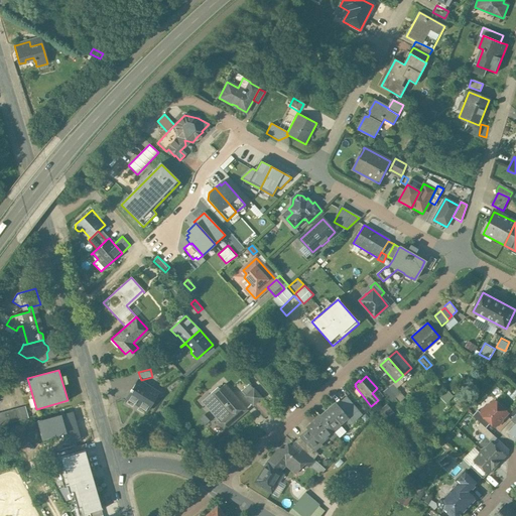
[(158,393),(138,381),(132,390),(131,390),(130,391),(131,392),(123,404),(124,404),(128,397),(139,404),(138,405),(147,410),(158,393)]
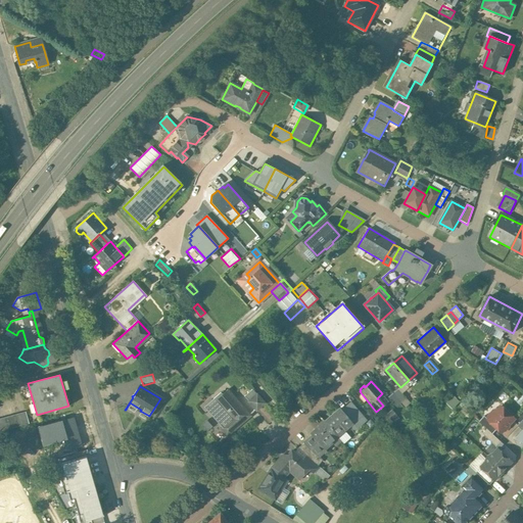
[(406,397),(397,388),(392,393),(399,402),(406,397)]
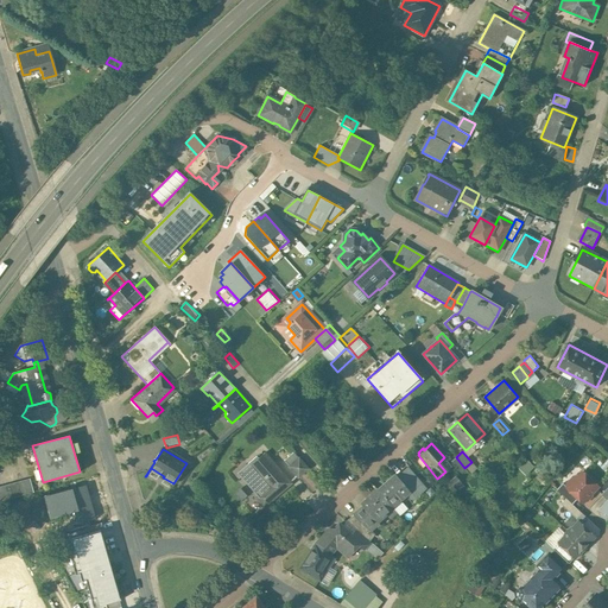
[(280,475),(276,469),(277,468),(265,453),(258,458),(257,456),(248,464),(249,466),(241,474),(259,494),(255,498),(264,507),(291,483),(283,474),(280,475)]
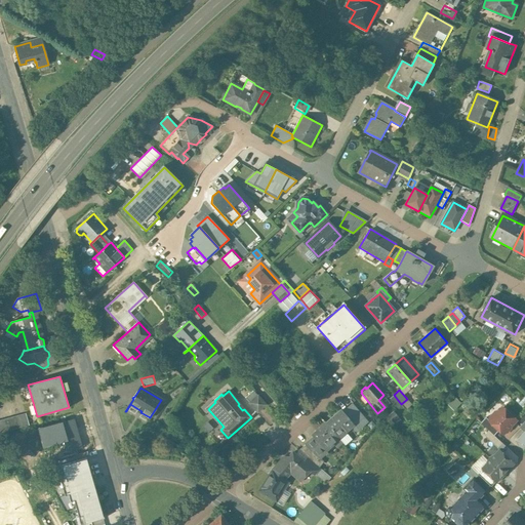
[(253,391),(245,398),(249,403),(257,396),(253,391)]
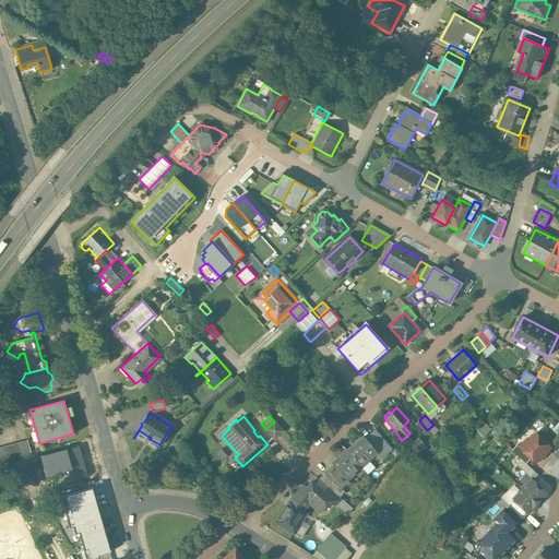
[(427,430),(419,420),(414,425),(423,435),(427,430)]
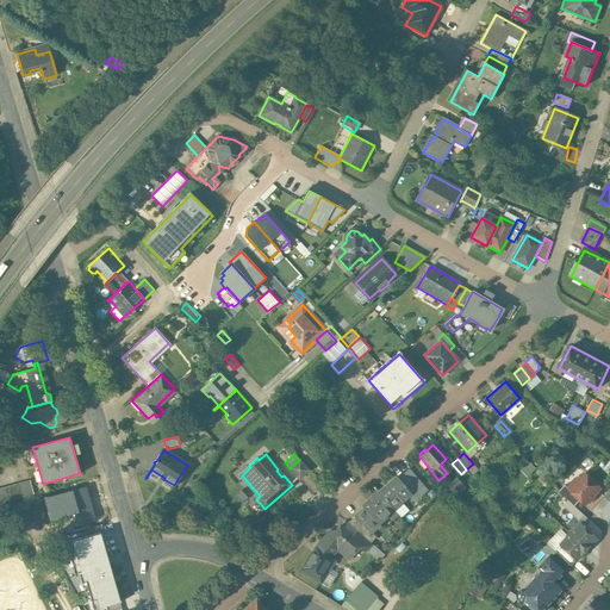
[(309,471),(299,460),(290,468),(299,479),(309,471)]
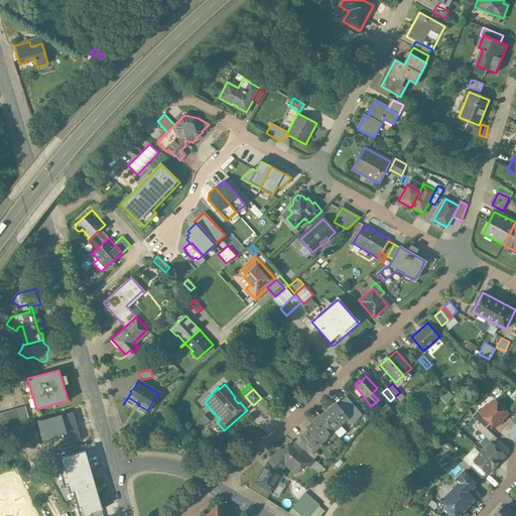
[(508,413),(495,400),(491,404),(488,404),(485,407),(486,410),(482,414),(491,423),(495,427),(508,413)]
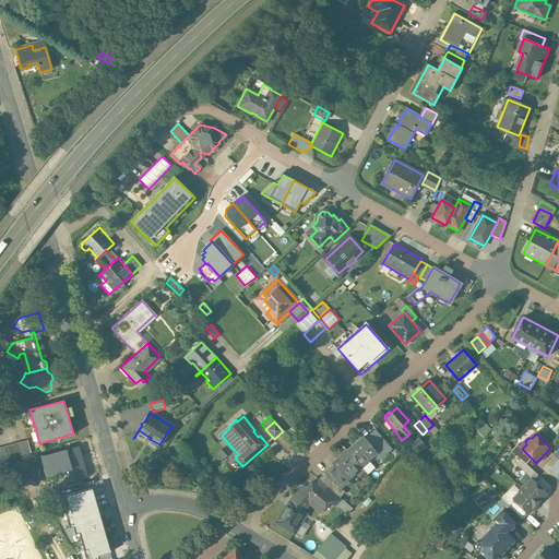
[(376,453),(363,438),(355,445),(354,444),(354,445),(347,452),(359,466),(376,453)]
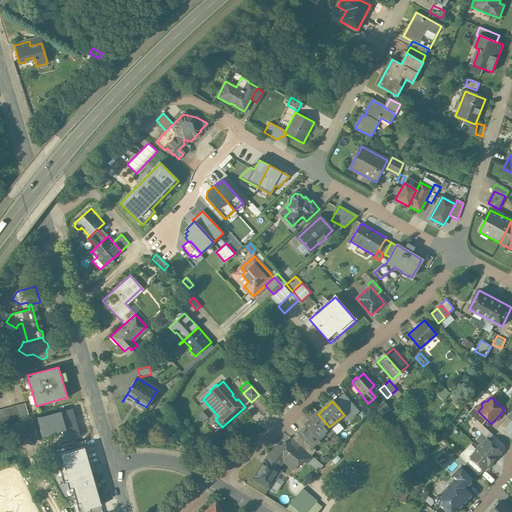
[(25,403),(0,410),(0,422),(28,415),(25,403)]
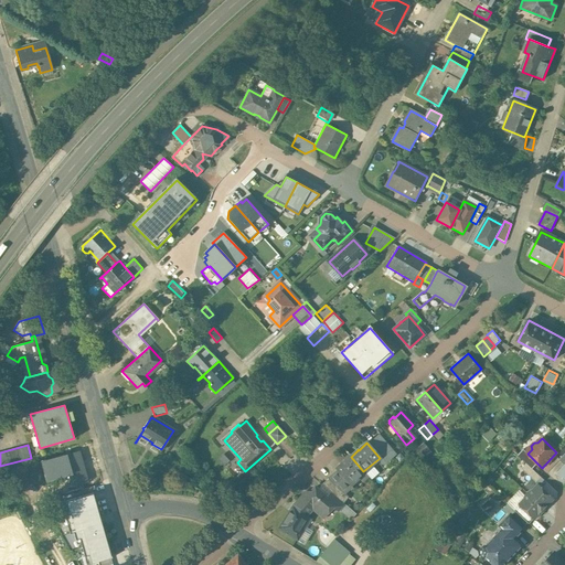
[(537,464),(528,454),(523,449),(518,455),(526,464),(532,469),(537,464)]
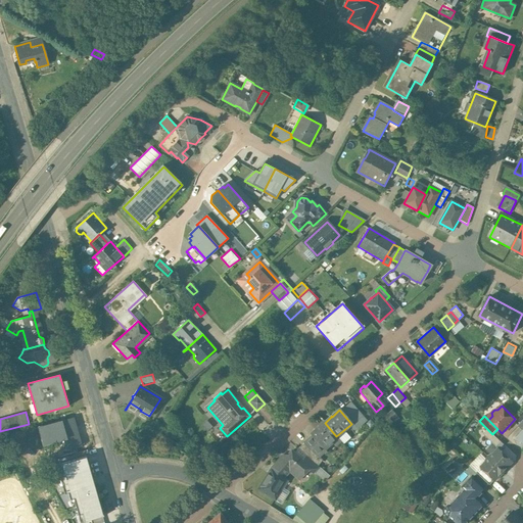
[(73,420),(59,424),(66,448),(67,448),(78,445),(79,444),(73,420)]
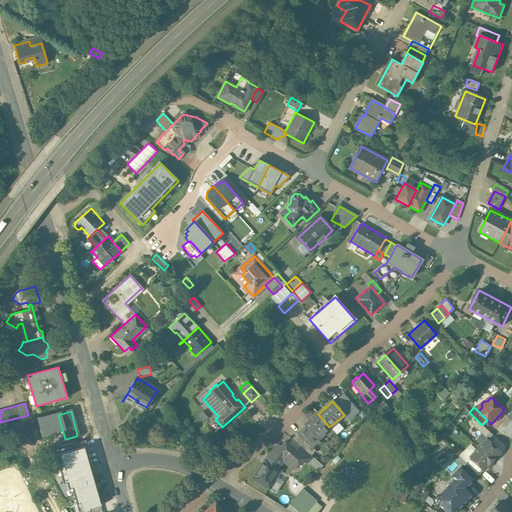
[(318,414),(304,427),(305,428),(312,436),(316,441),(317,441),(324,435),(322,433),(329,427),(318,414)]
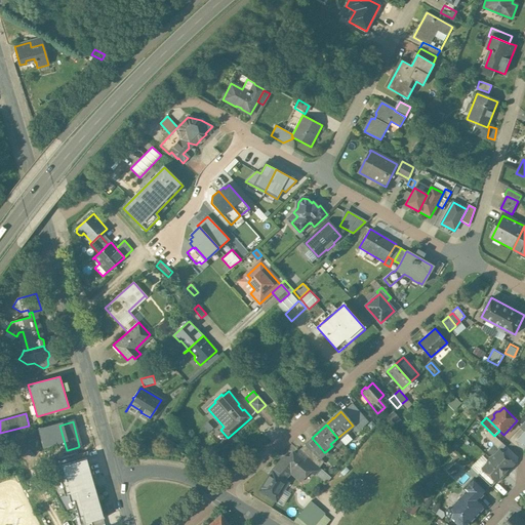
[(494,436),(489,431),(485,436),(498,448),(502,443),(494,436)]
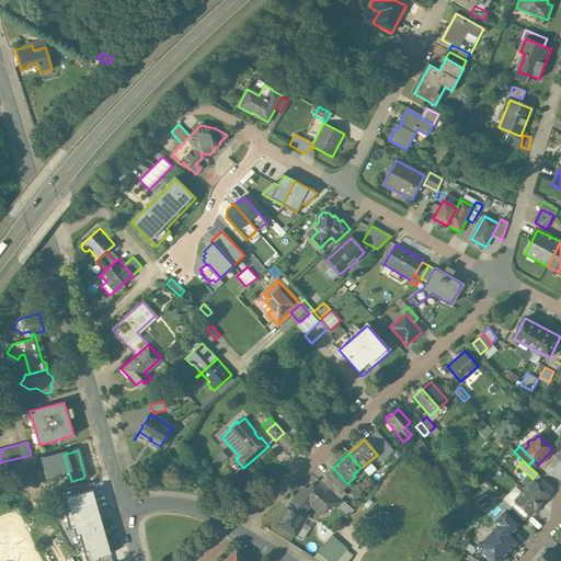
[(342,478),(334,469),(325,477),(333,485),(334,485),(342,478)]
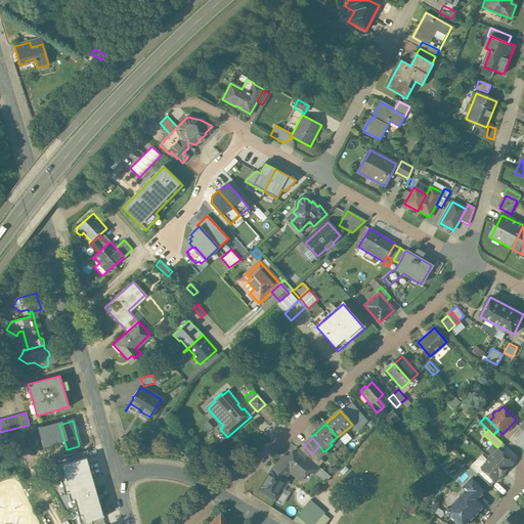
[(318,459),(312,453),(311,453),(304,445),(298,450),(306,457),(317,468),(322,462),(318,459)]
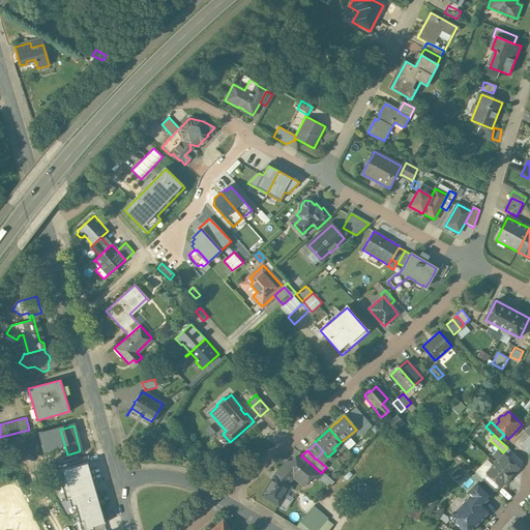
[(79,451),(68,454),(70,461),(75,460),(81,458),(79,451)]
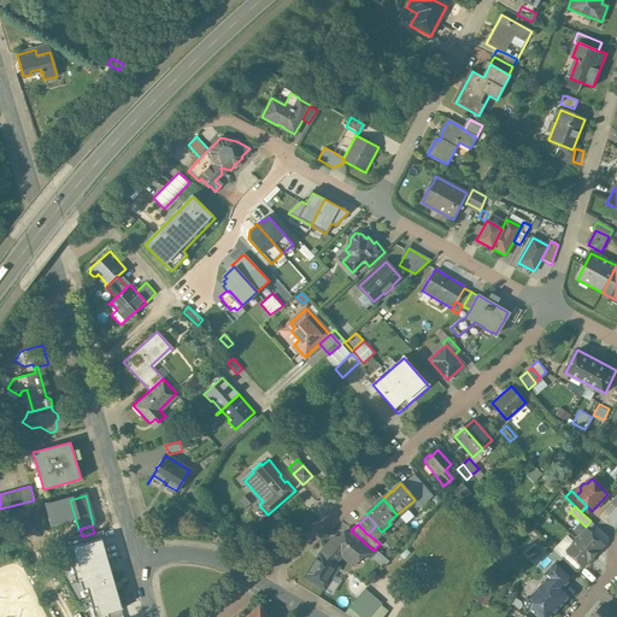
[(376,526),(368,534),(375,540),(383,533),(382,532),(381,532),(376,526)]
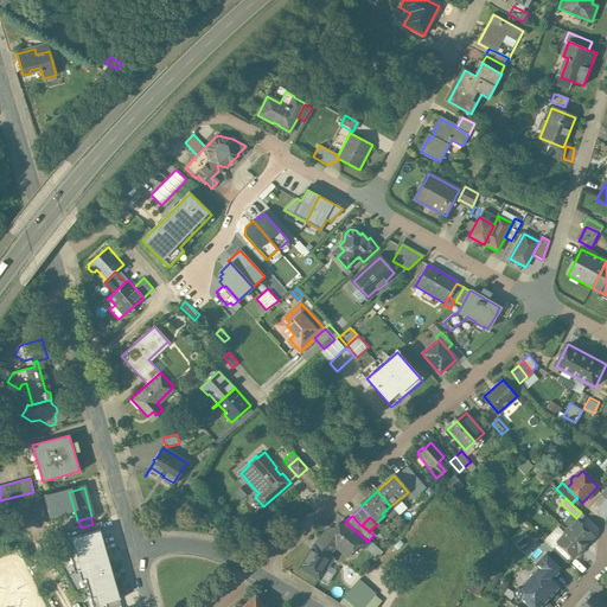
[(595,536),(579,519),(568,531),(585,547),(595,536)]
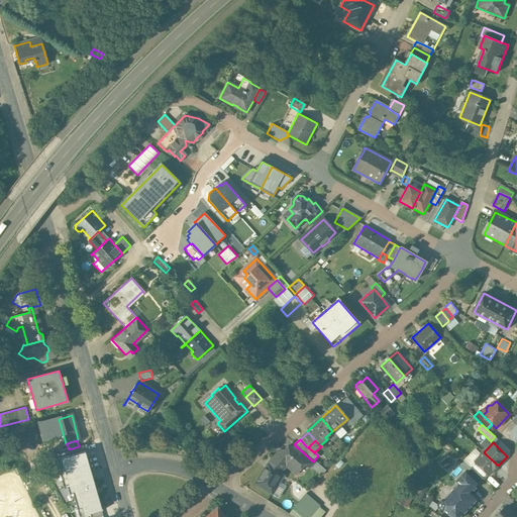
[(79,446),(73,448),(75,456),(86,452),(84,445),(79,446)]
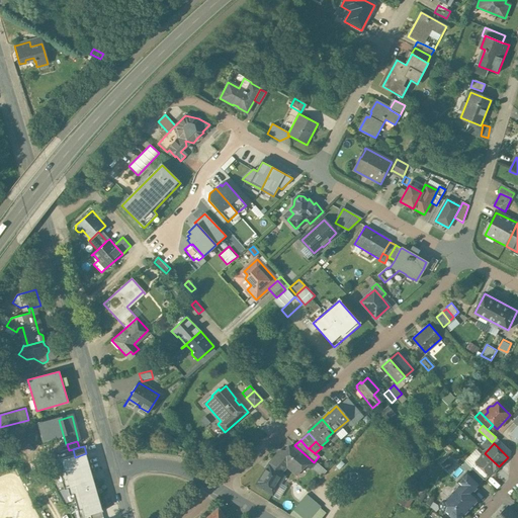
[(298,457),(288,448),(278,459),(276,458),(269,466),(280,473),(286,467),(295,477),(296,476),(294,475),(305,463),(309,467),(309,468),(309,469),(314,462),(303,452),(298,457)]
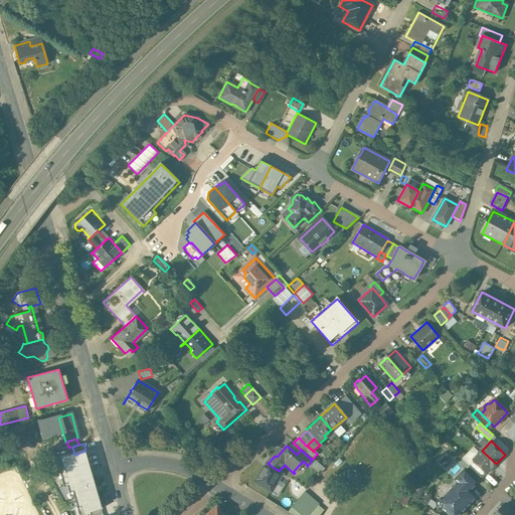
[(496,464),(482,451),(473,460),(474,461),(487,473),(487,474),(496,464)]
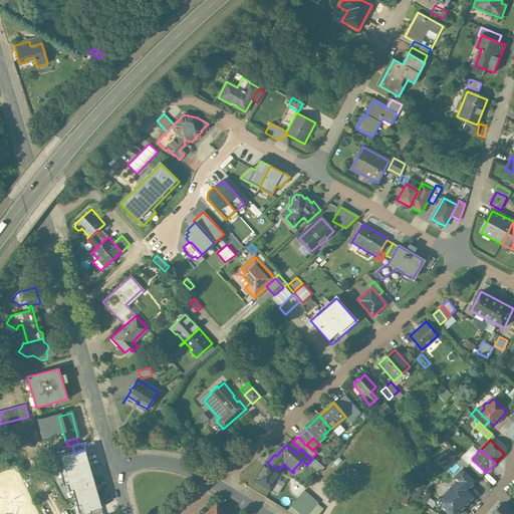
[(92,469),(88,470),(84,458),(65,464),(69,480),(83,476),(88,497),(99,493),(92,469)]
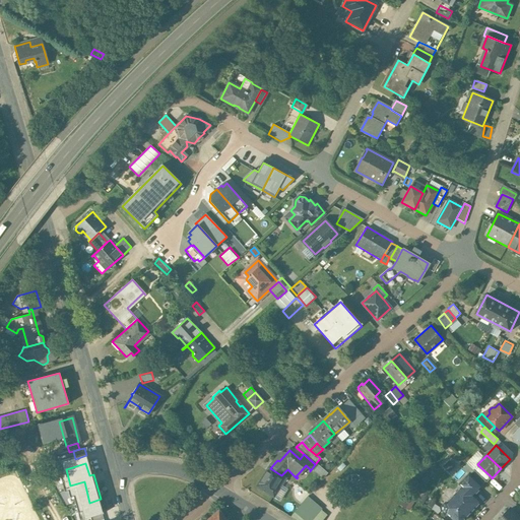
[(325,475),(328,470),(317,463),(314,469),(325,475)]
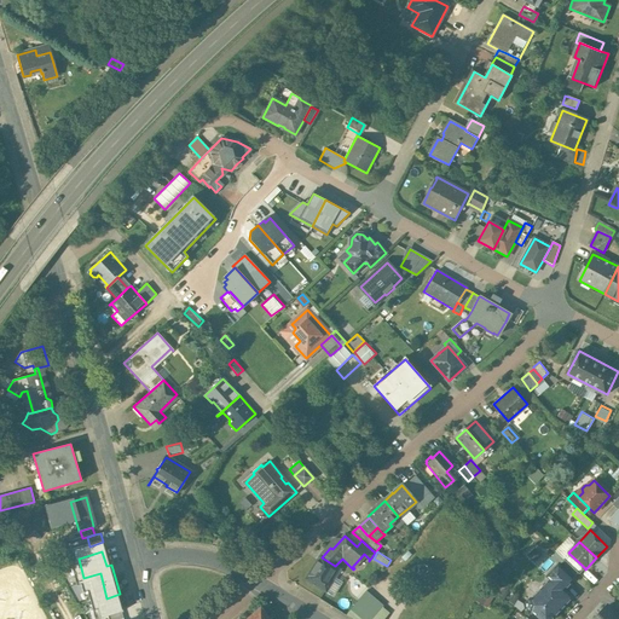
[(585,568),(570,554),(565,559),(580,574),(585,568)]
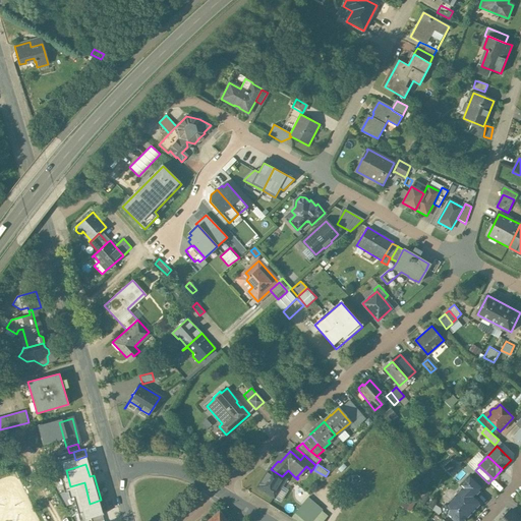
[(271,470),(264,479),(263,478),(255,488),(273,500),(278,491),(276,489),(277,487),(276,486),(282,476),(271,469),(270,468),(269,469),(271,470)]
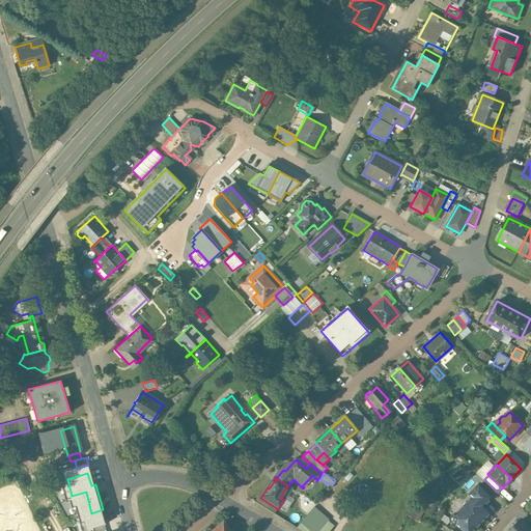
[(492,497),(479,485),(471,495),(474,497),(483,506),(492,497)]
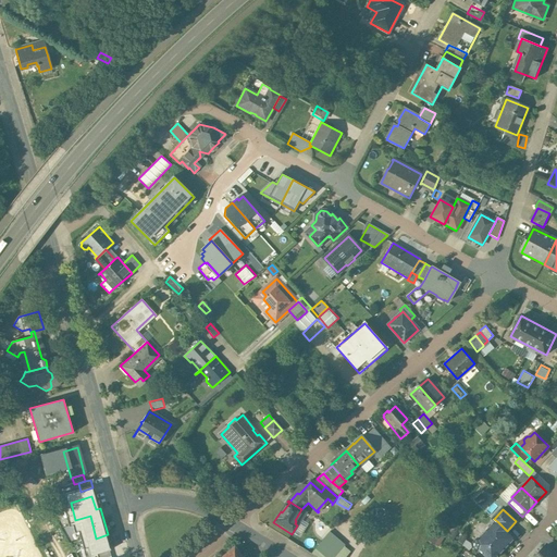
[(497,521),(480,540),(478,540),(475,542),(475,546),(478,548),(480,548),(489,556),(494,556),(514,537),(507,531),(497,521)]
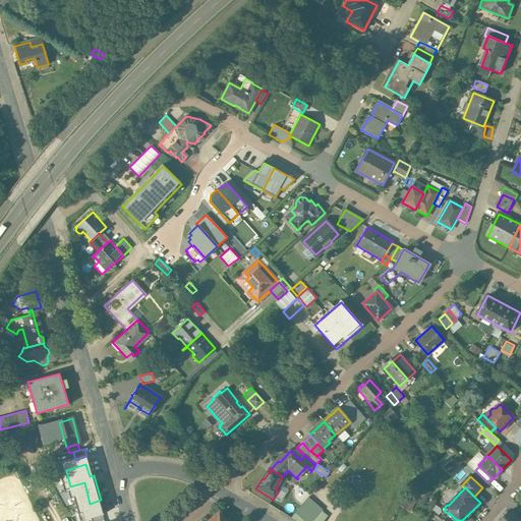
[(323,509),(312,501),(304,511),(306,512),(314,519),(323,509)]
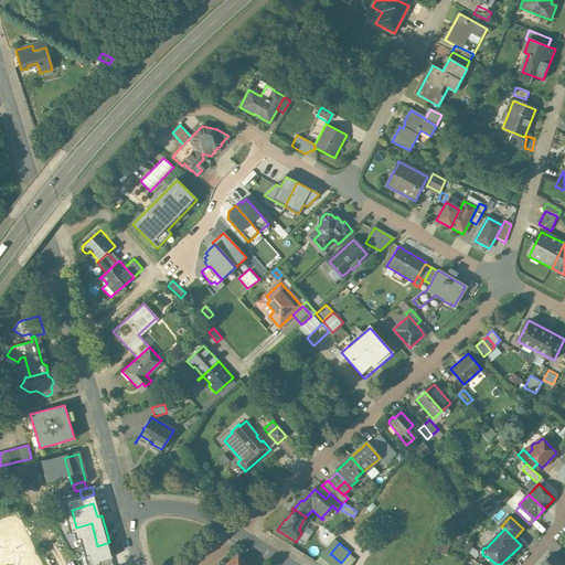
[(564,564),(564,562),(555,553),(543,564),(564,564)]
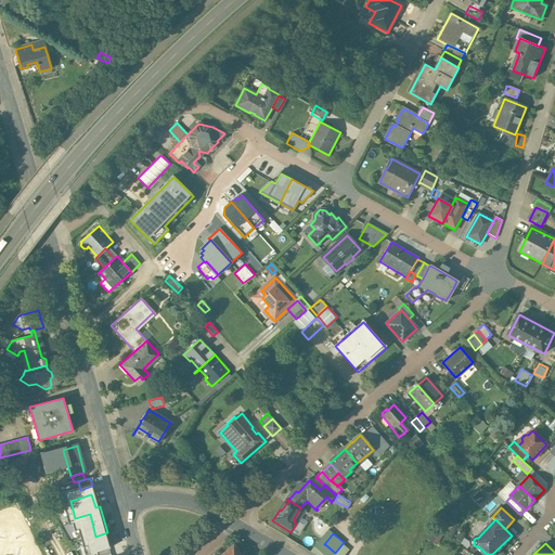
[(241,554),(233,545),(220,554),(241,554)]
